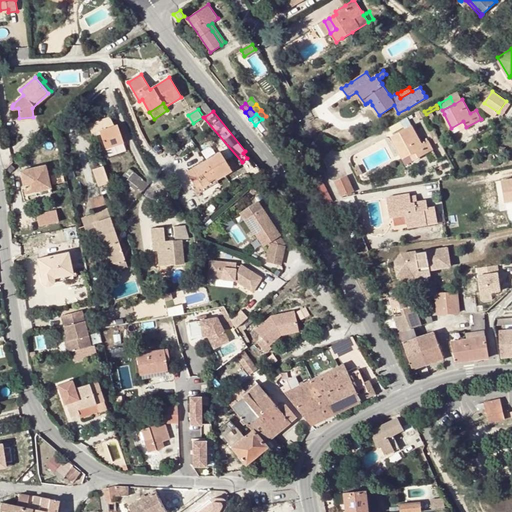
[(262,119),(267,125),(270,122),(266,116),(262,119)]
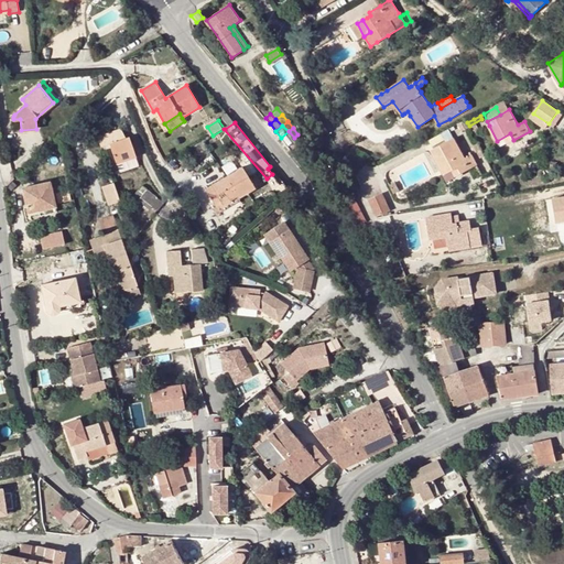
[(121,129),(98,137),(101,147),(110,143),(117,163),(137,158),(130,138),(127,138),(121,129)]
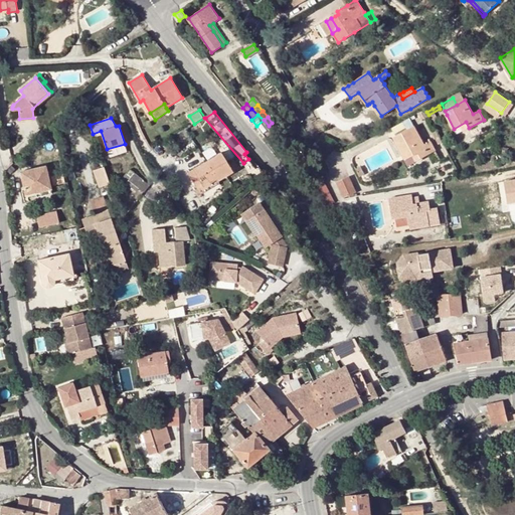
[(410,118),(392,127),(395,133),(406,128),(407,129),(414,126),(413,123),(410,118)]
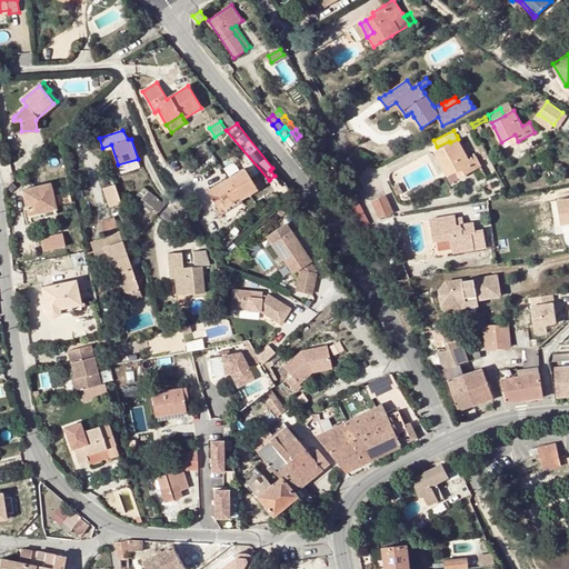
[(291,132),(283,139),(288,146),(297,139),(291,132)]
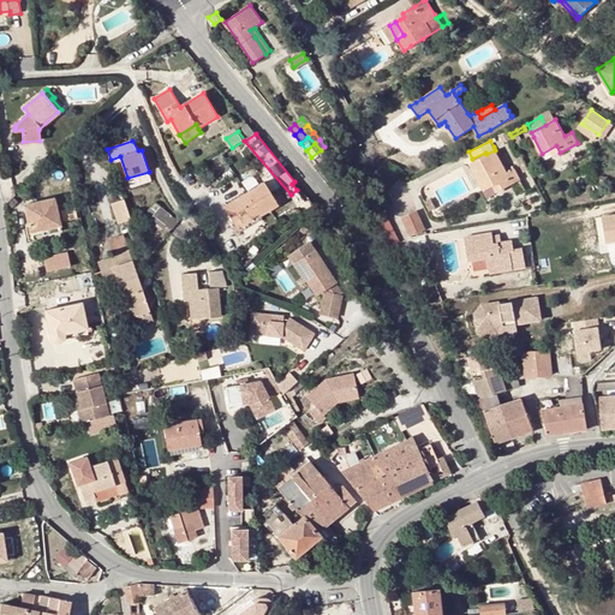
[(545,161),(560,153),(556,145),(542,154),(545,161)]
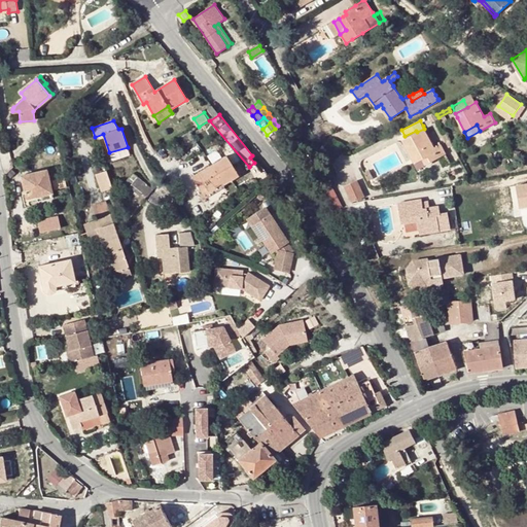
[(275,129),(267,135),(272,140),(279,134),(275,129)]
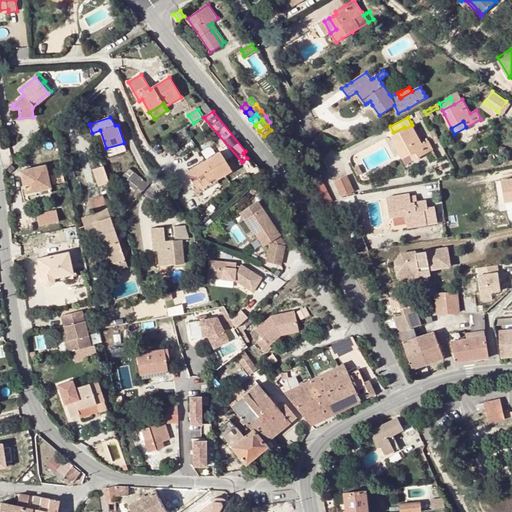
[(392,136),(403,158),(409,155),(414,152),(418,158),(433,150),(428,140),(425,141),(422,143),(417,135),(412,125),(405,128),(395,134),(392,136)]
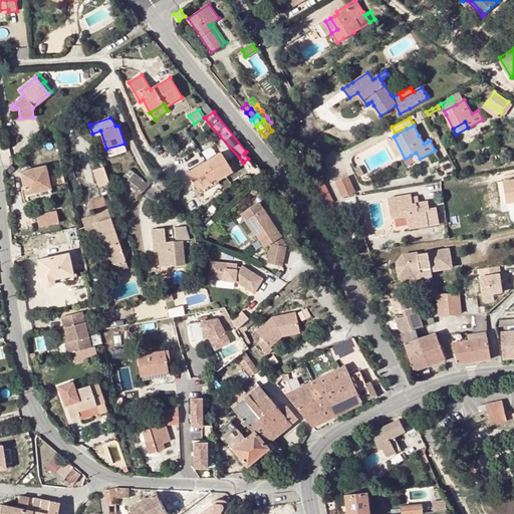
[(221,153),(188,172),(196,186),(202,183),(204,186),(217,178),(218,180),(232,171),(232,170),(238,167),(234,161),(228,164),(221,153)]
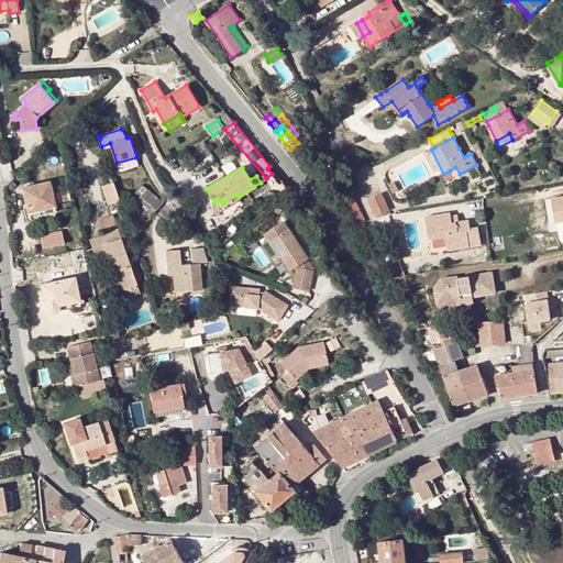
[(450,170),(443,174),(446,180),(460,174),(455,167),(450,170)]
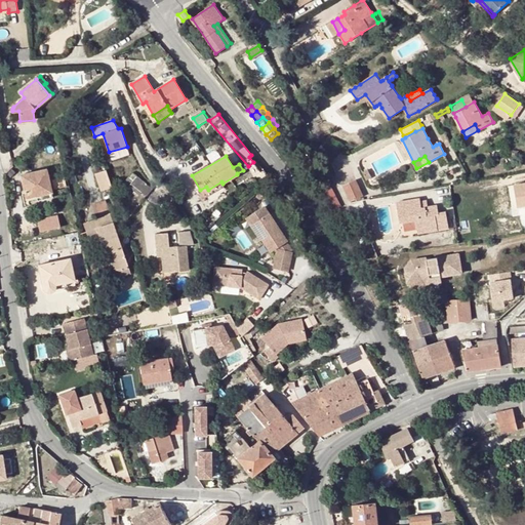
[(27,197),(36,195),(51,192),(46,170),(22,175),(27,197)]
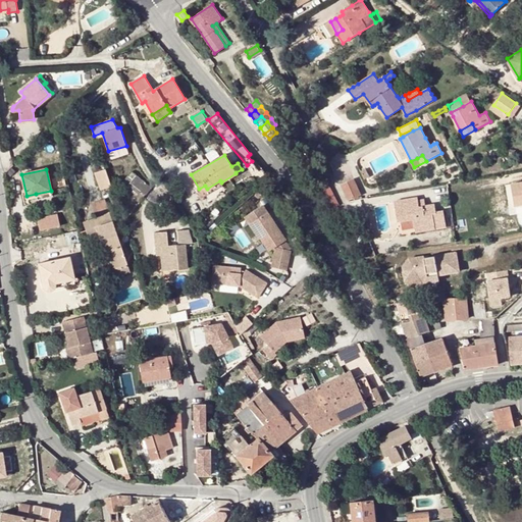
[(111,187),(105,169),(95,172),(101,190),(109,188),(111,187)]
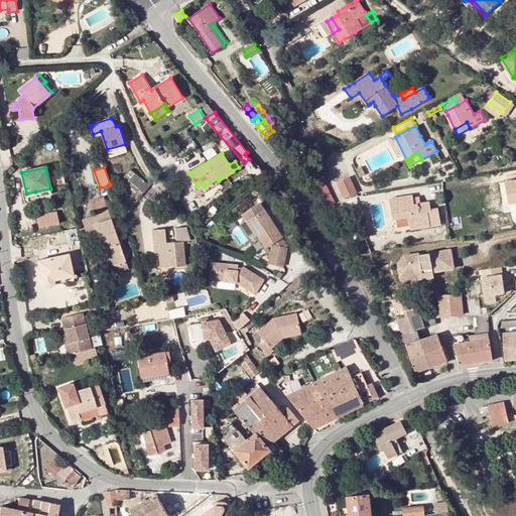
[(358,170),(362,177),(367,174),(363,167),(358,170)]
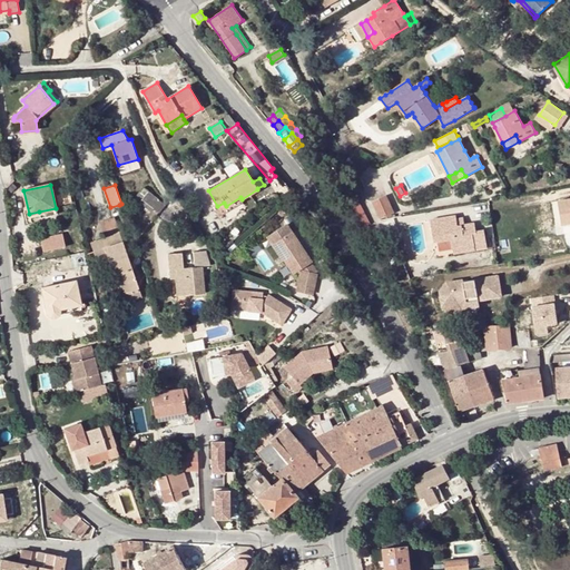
[(140,204),(157,216),(160,213),(144,199),(148,193),(143,189),(130,206),(136,209),(140,204)]
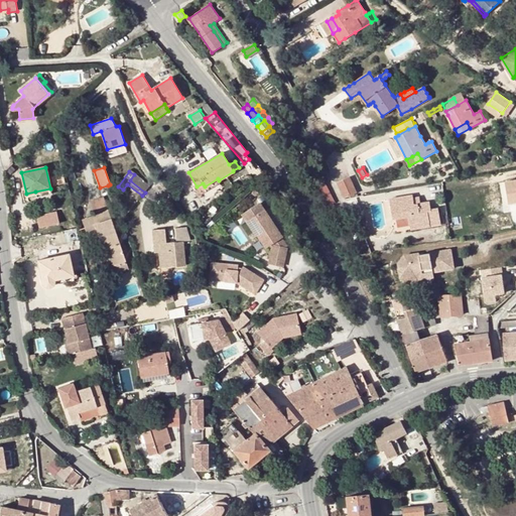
[(150,185),(134,174),(130,180),(145,192),(150,185)]
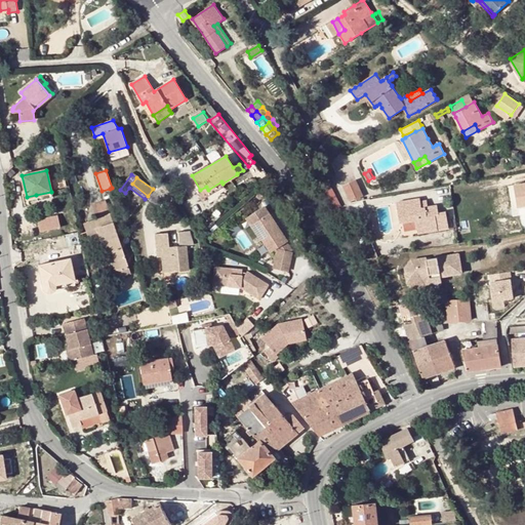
[(349,183),(345,185),(347,190),(351,201),(356,199),(364,196),(357,179),(349,183)]
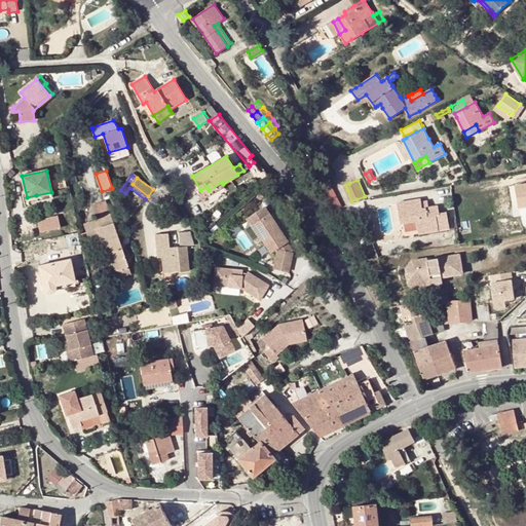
[(516,185),(520,207),(525,204),(525,183),(523,184),(516,185)]
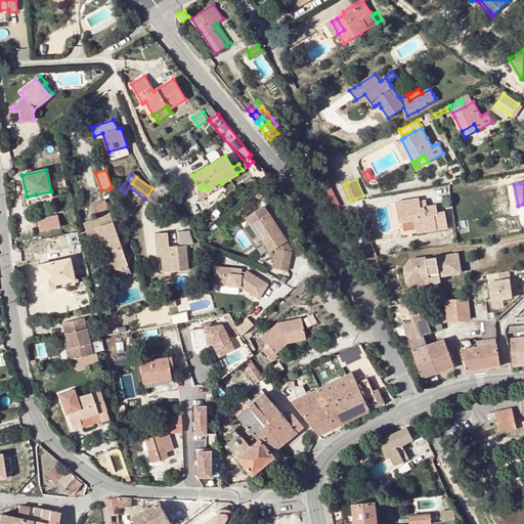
[(52,198),(51,191),(36,194),(37,201),(52,198)]
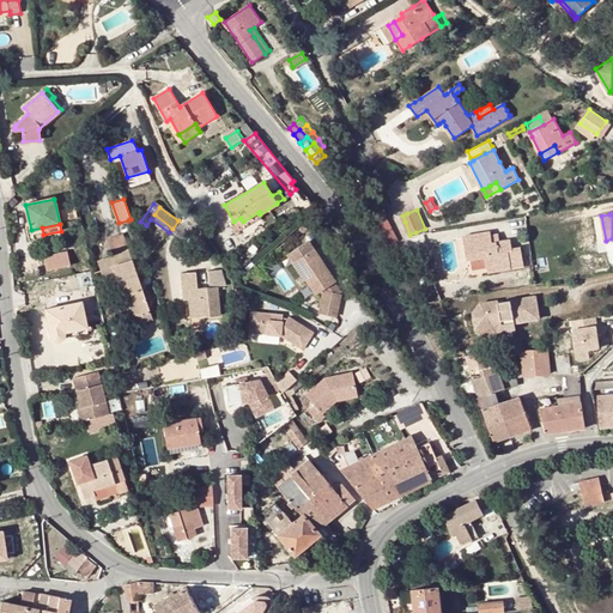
[(463,237),(468,260),(486,256),(487,266),(510,262),(511,268),(525,266),(522,247),(513,249),(510,240),(501,241),(499,234),(491,235),(491,232),(475,235),(463,237)]
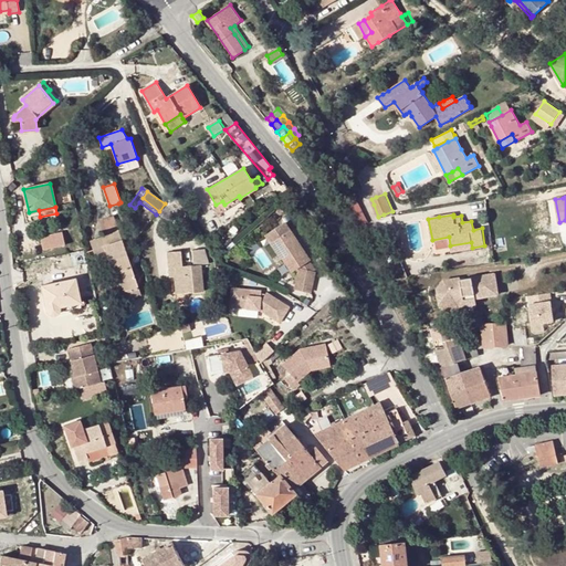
[(283,223),(266,234),(272,243),(289,232),(283,223)]
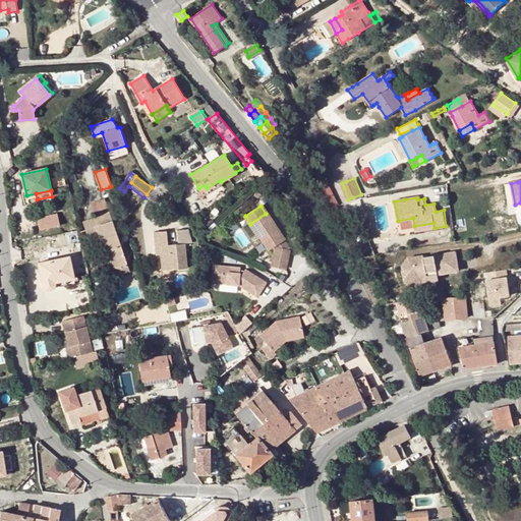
[(38,217),(41,230),(62,225),(59,212),(38,217)]
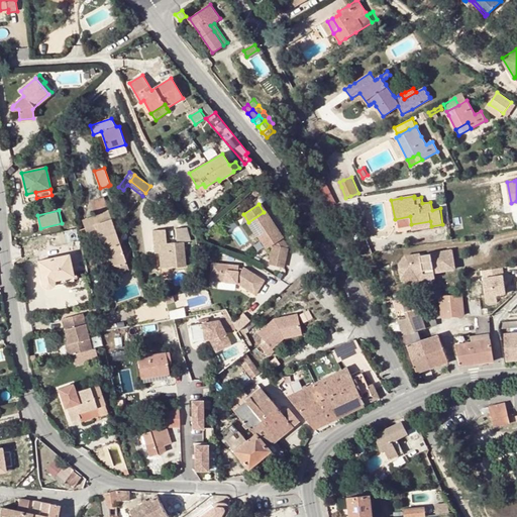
[(109,211),(94,216),(97,224),(86,228),(91,245),(96,243),(101,241),(104,249),(107,249),(109,257),(112,267),(126,262),(109,211)]
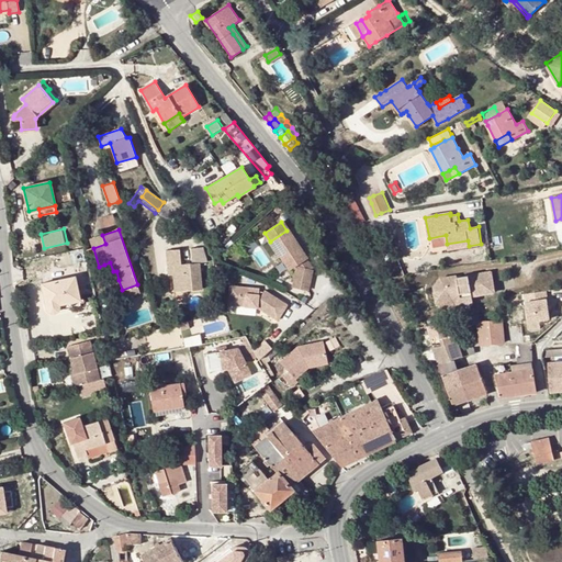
[(306,258),(287,231),(270,242),(279,256),(284,253),(288,257),(283,259),(289,269),(295,265),(296,267),(292,288),(307,291),(312,271),(311,271),(312,268),(305,258),(306,258)]
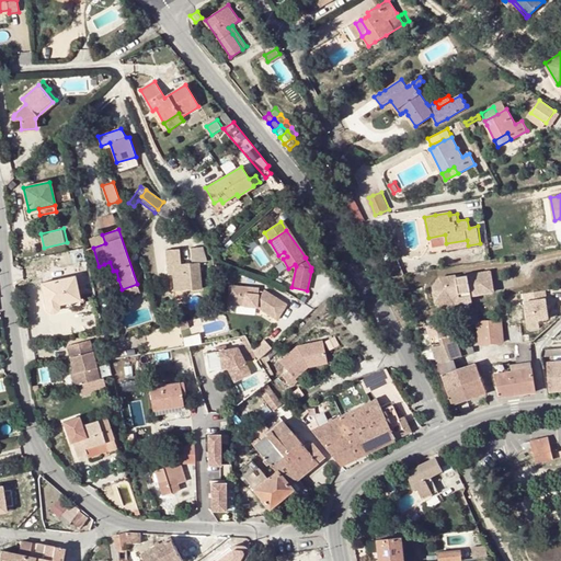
[(533,242),(535,253),(542,251),(541,240),(550,239),(550,232),(536,235),(537,241),(533,242)]
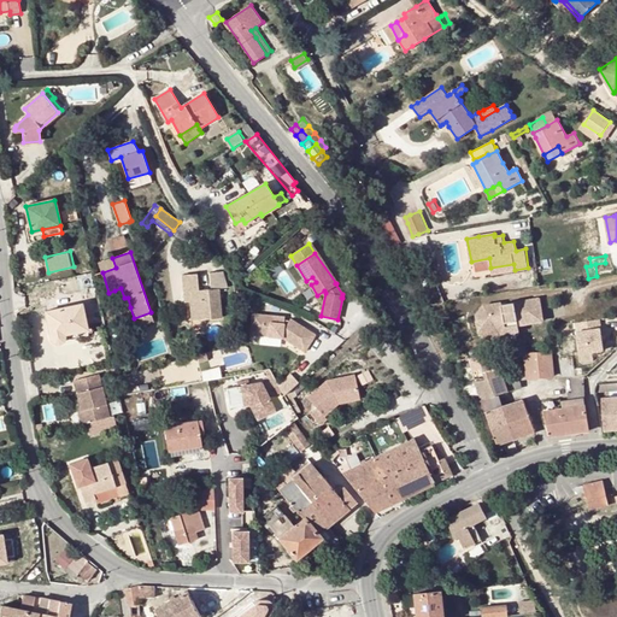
[(99,263),(103,272),(116,268),(112,258),(99,263)]
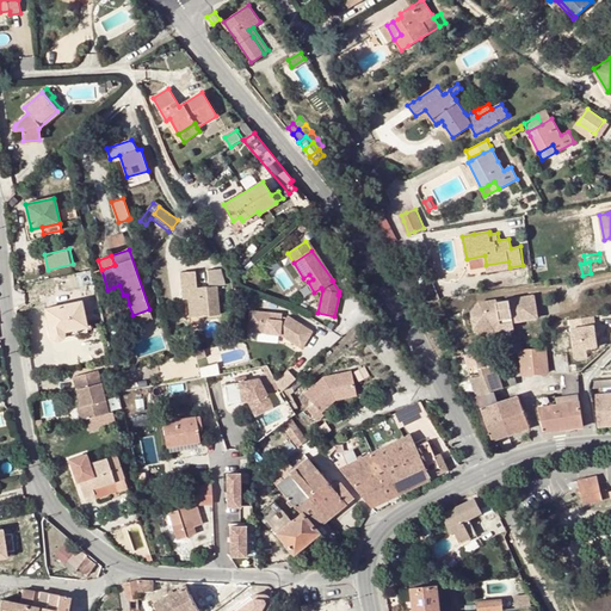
[(433,255),(431,255),(424,259),(429,270),(437,266),(433,255)]
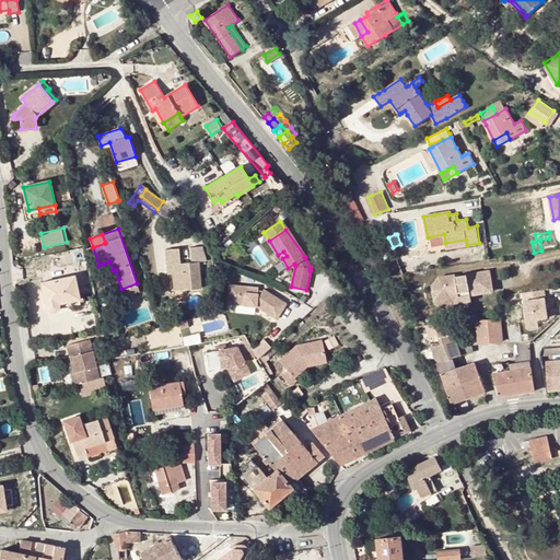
[(190,247),(193,263),(199,261),(207,261),(202,246),(190,247)]
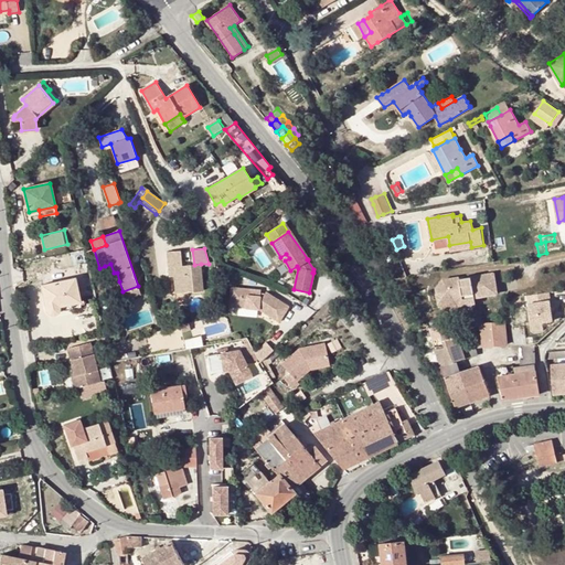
[(183,265),(182,260),(182,251),(168,252),(169,266),(174,266),(174,276),(177,294),(203,291),(201,264),(194,265),(183,265)]
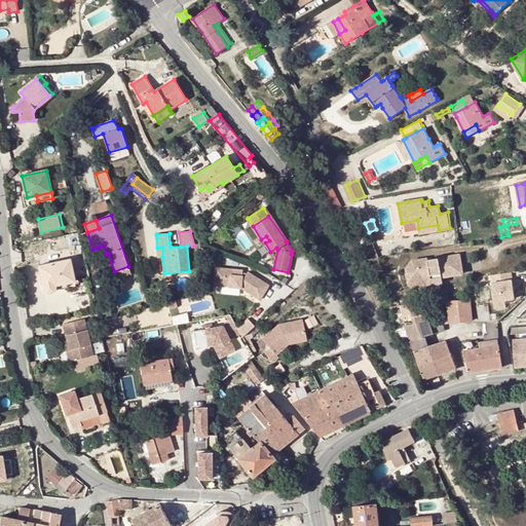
[(103,246),(98,248),(104,265),(111,262),(109,254),(106,254),(103,246)]
